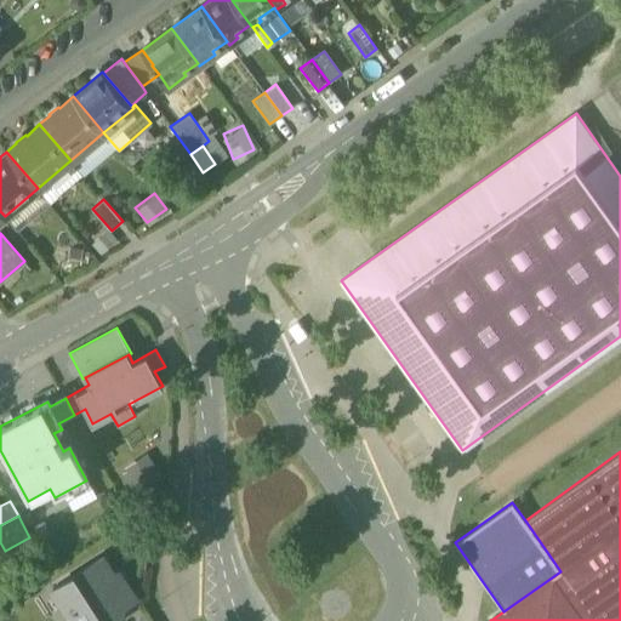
[(114,576),(101,557),(51,590),(72,620),(109,620),(121,614),(119,609),(118,610),(101,585),(114,576)]
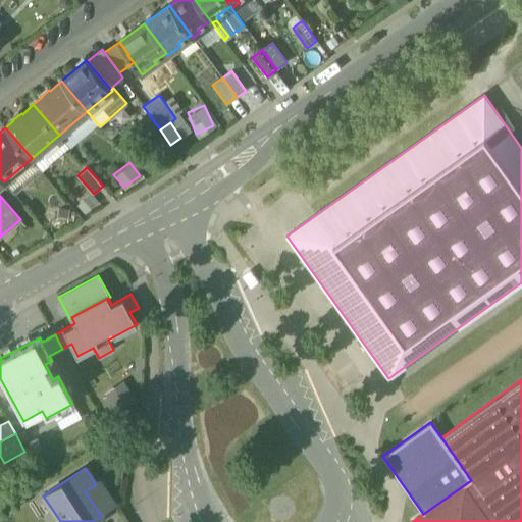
[(99,513),(100,512),(113,504),(99,481),(96,484),(85,491),(99,513)]
